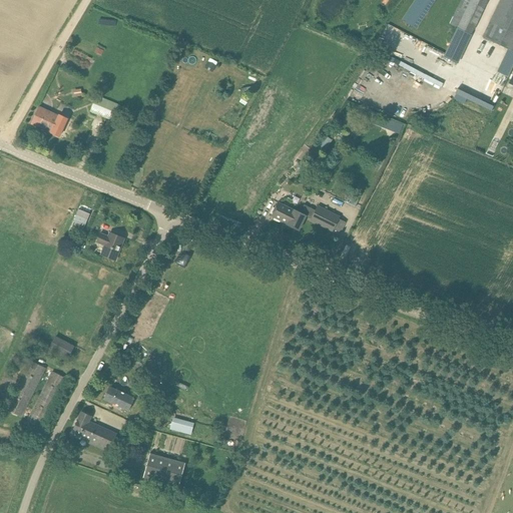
[(415,0),(402,20),(416,30),(435,0),(415,0)]
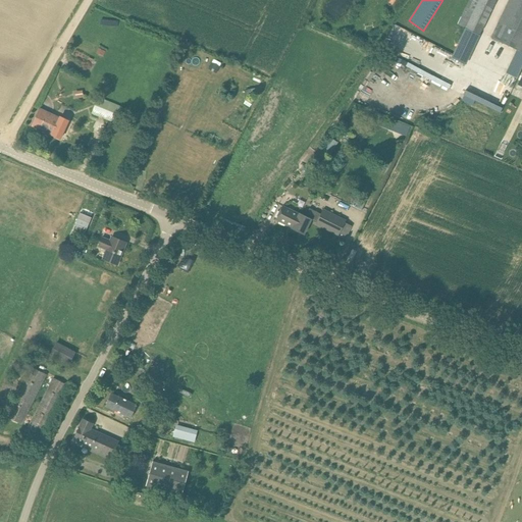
[(463,13),(457,24),(466,29),(470,31),(480,36),(497,0),(469,0),(465,8),(463,13)]
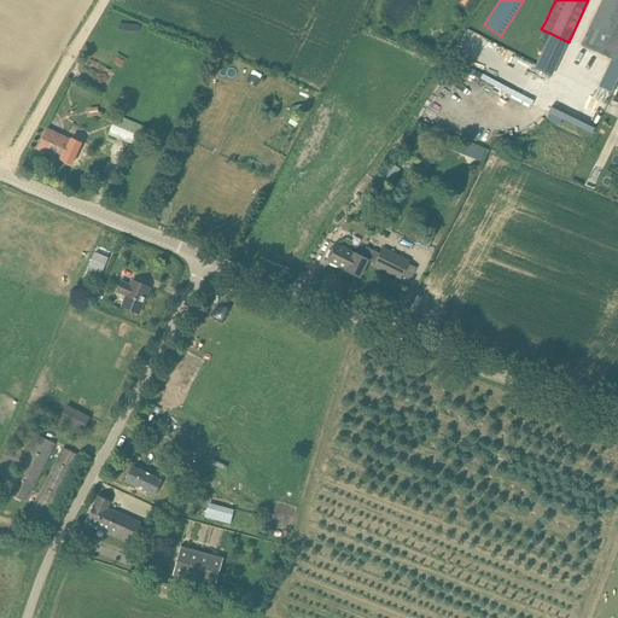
[(617,0),(602,0),(582,45),(617,62),(617,0)]
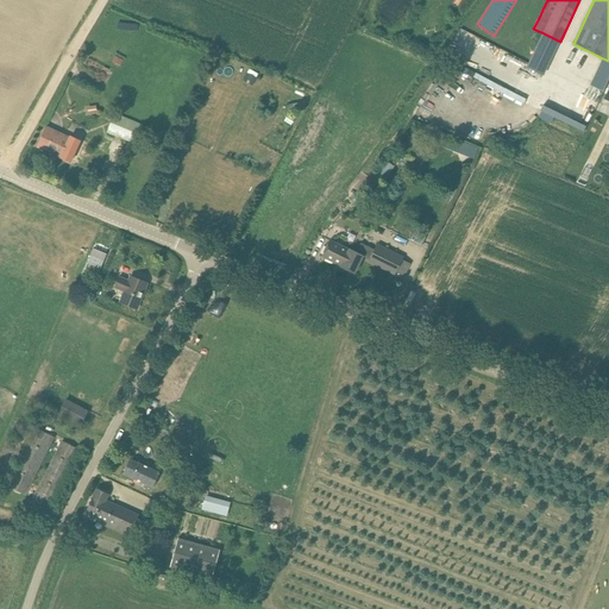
[(248,74),(243,81),(252,86),(256,79),(248,74)]
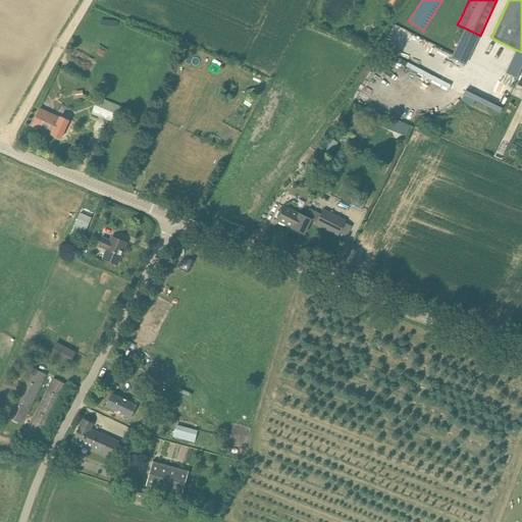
[(92,114),(116,123),(122,107),(99,97),(92,114)]
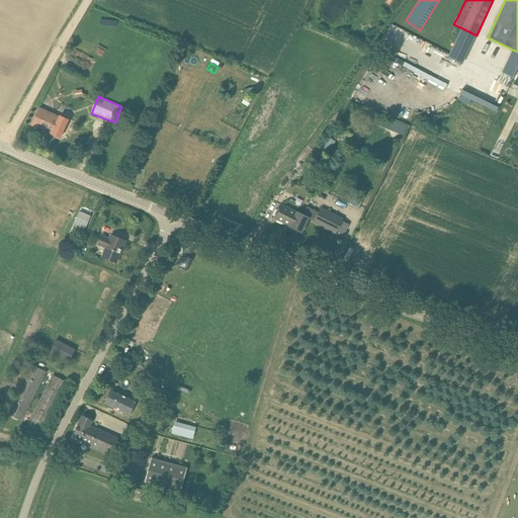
[(39,108),(31,124),(60,138),(69,119),(61,116),(60,117),(39,108)]
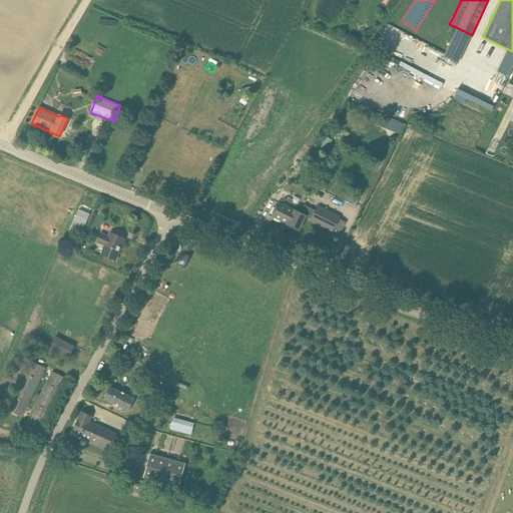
[(324,134),(317,144),(326,150),(333,140),(324,134)]
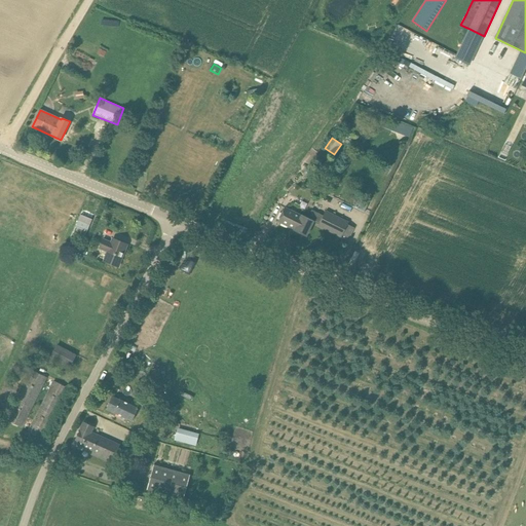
[(305,176),(313,180),(317,173),(309,168),(305,176)]
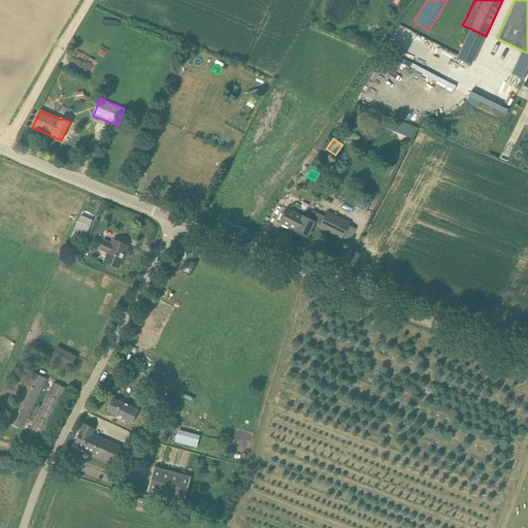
[(359,199),(355,207),(365,212),(369,204),(359,199)]
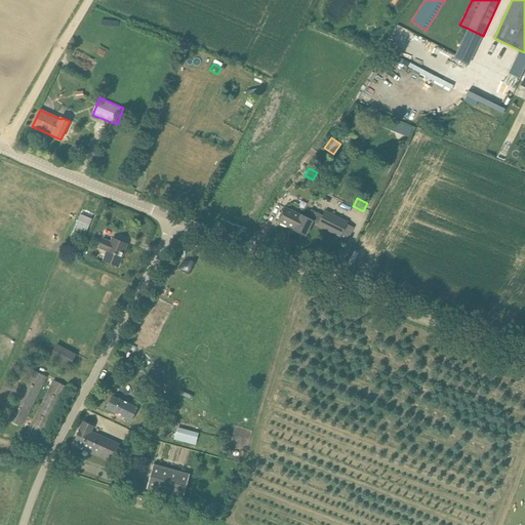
[(294,230),(301,214),(300,215),(284,207),(282,211),(277,220),(294,230)]
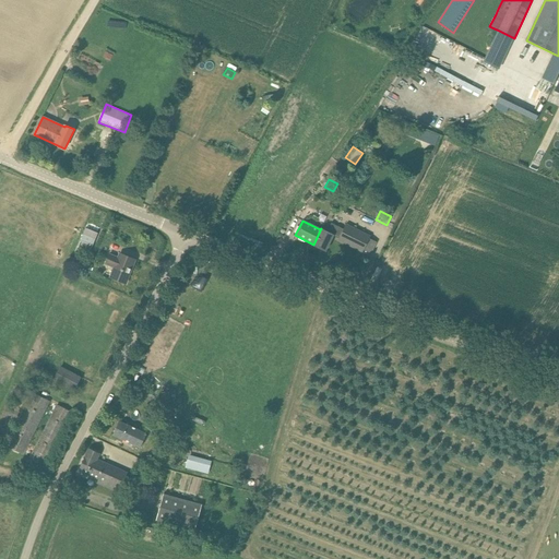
[(363,251),(368,241),(370,237),(346,225),(343,229),(332,224),(328,232),(321,228),(313,245),(312,245),(325,251),(333,235),(339,238),(339,239),(363,251)]
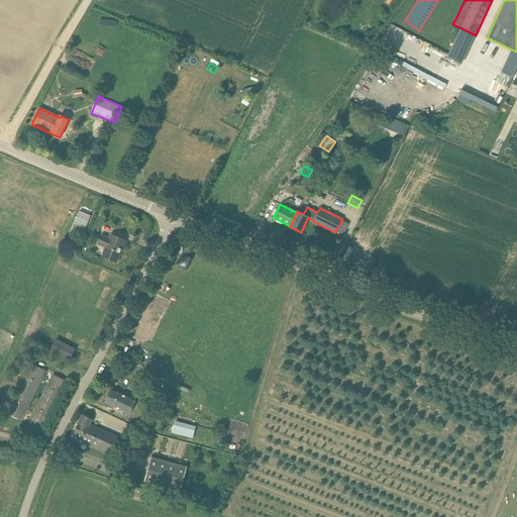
[(80,211),(72,229),(83,234),(91,216),(80,211)]
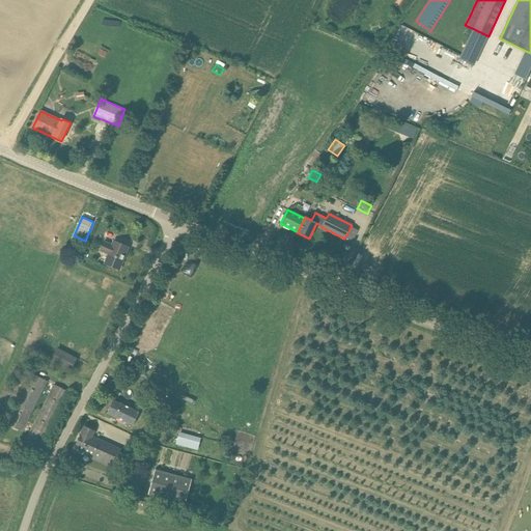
[(105,263),(119,270),(129,247),(114,241),(112,245),(104,242),(100,250),(109,254),(105,263)]
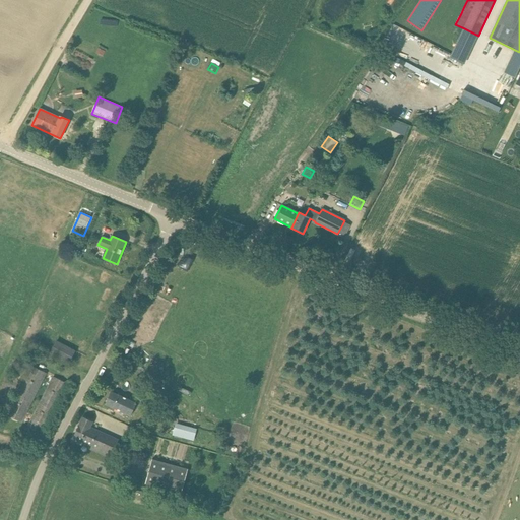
[(75,351),(56,341),(51,352),(69,363),(75,351)]
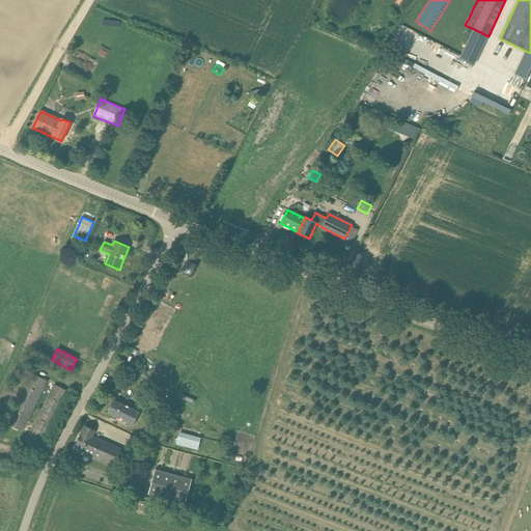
[(22,431),(47,381),(32,373),(7,423),(22,431)]
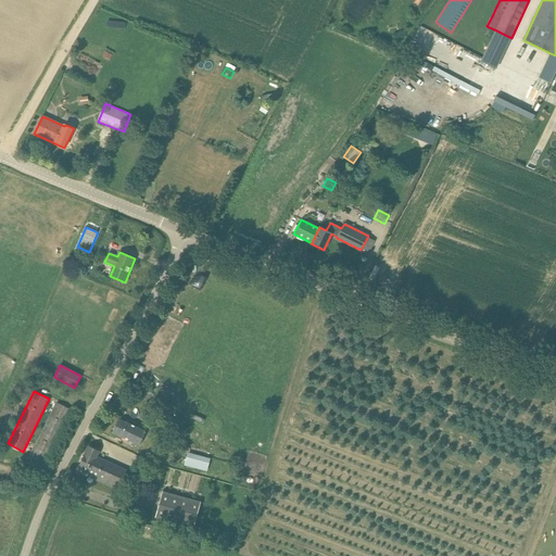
[(71,409),(61,405),(58,403),(30,455),(45,463),(71,409)]
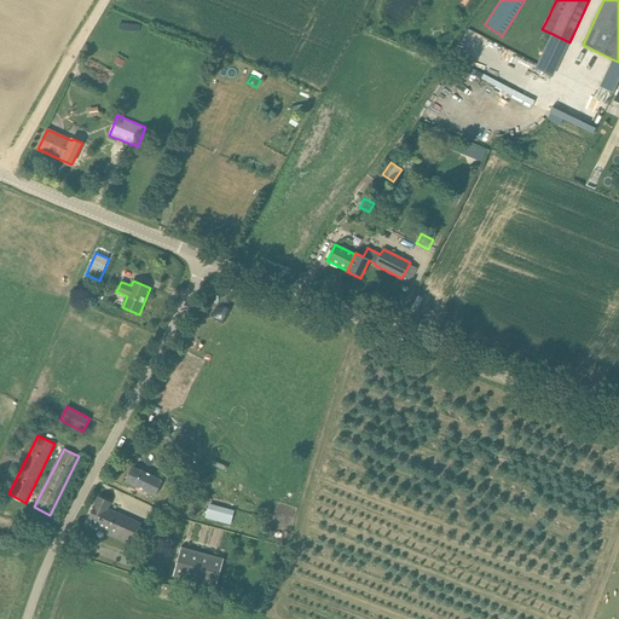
[(132,466),(125,481),(136,486),(155,496),(162,480),(143,472),(132,466)]
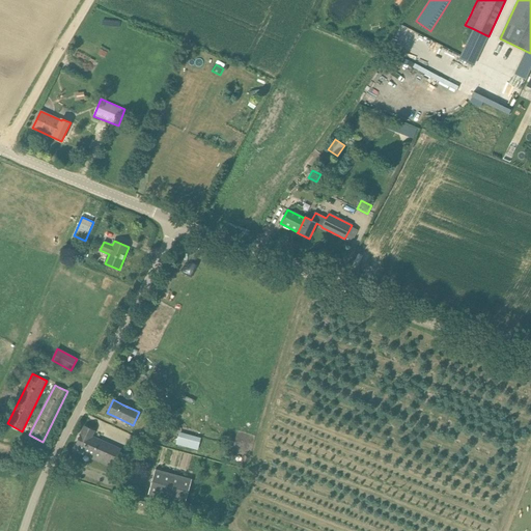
[(95,430),(93,430),(84,425),(74,450),(83,454),(113,469),(121,450),(92,437),(95,430)]
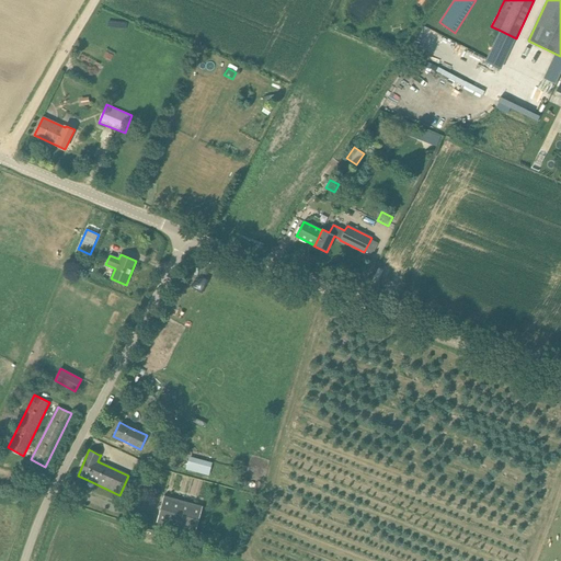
[(193,458),(191,471),(212,474),(214,460),(193,458)]
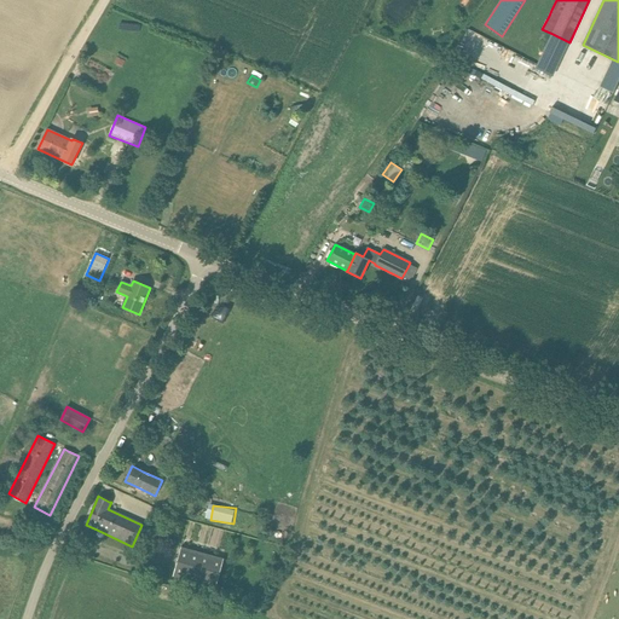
[(173,577),(215,589),(224,559),(181,548),(173,577)]
